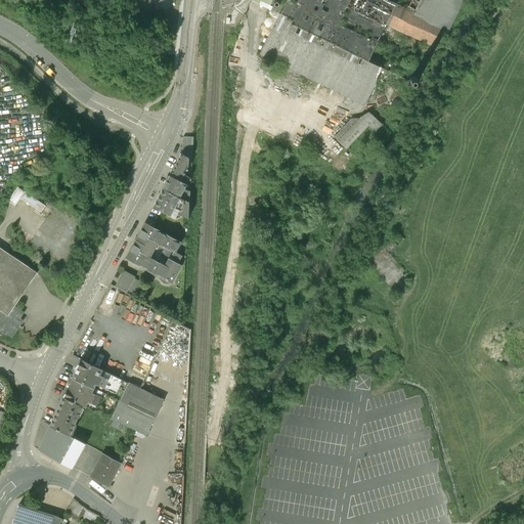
[(249,0),(249,1),(280,14),(287,0),(249,0)]
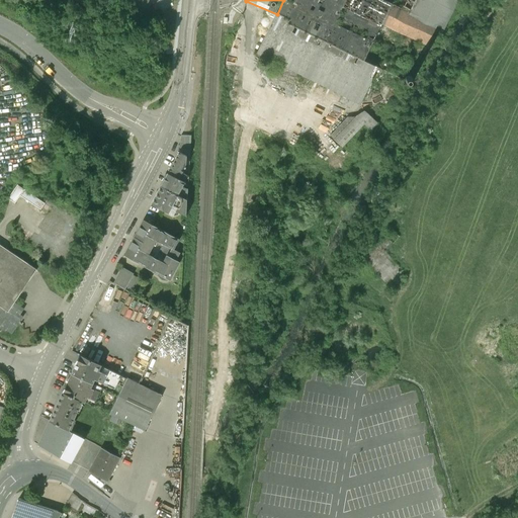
[(294,0),(290,0),(266,54),(356,96),(367,72),(354,66),(374,24),(381,8),(364,0),(305,0),(304,4),(294,0)]
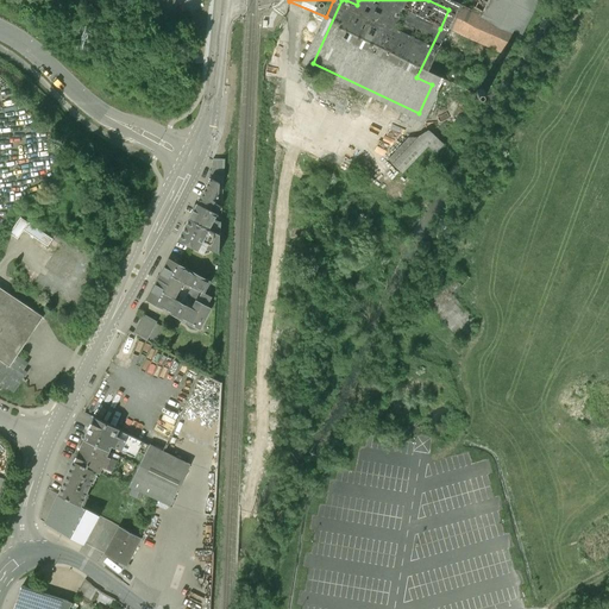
[(440,29),(504,62),(537,0),(428,0),(449,10),(440,29)]
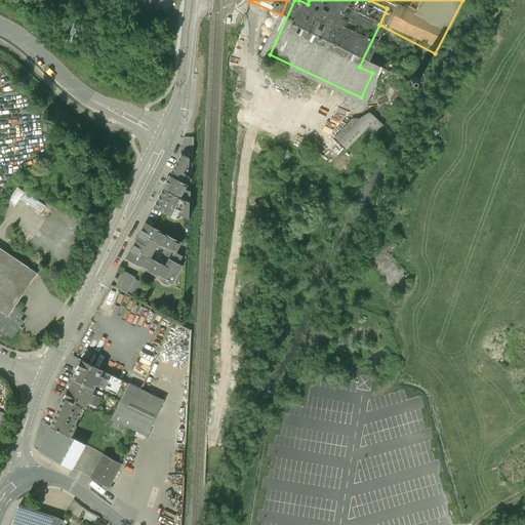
[(347,149),(370,126),(376,131),(384,125),(367,107),(335,137),(347,149)]
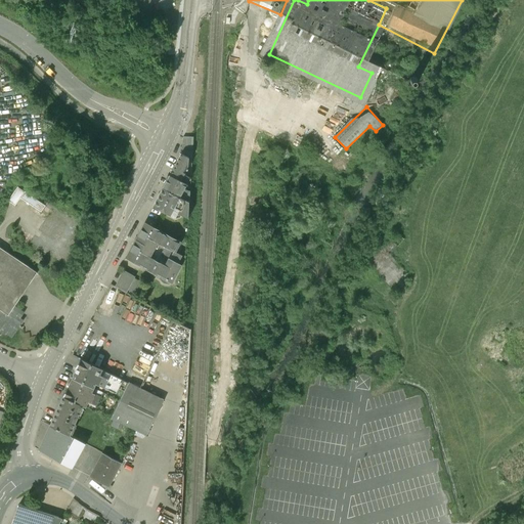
[(179,155),(162,190),(195,207),(195,195),(193,193),(195,187),(195,179),(191,177),(192,173),(189,172),(191,168),(194,162),(179,155)]
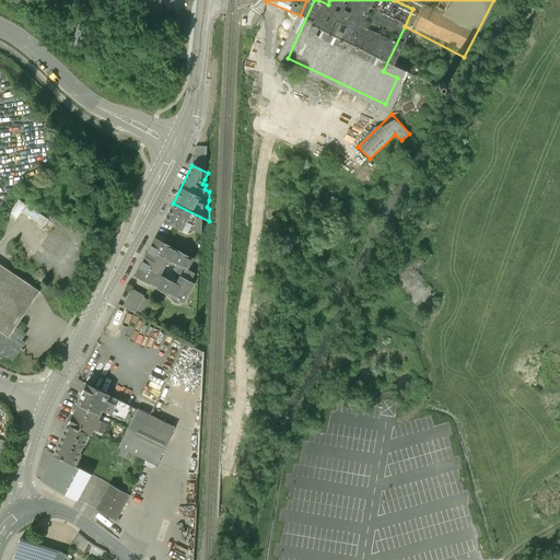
[(9,218),(18,223),(24,213),(45,229),(51,221),(22,200),(9,218)]
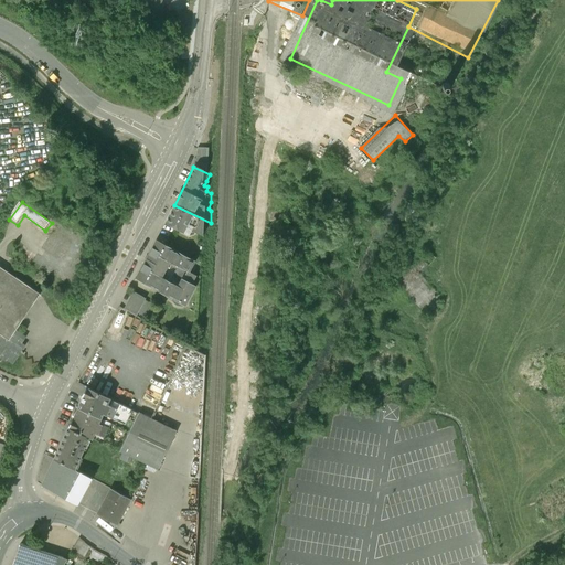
[(211,223),(174,205),(166,224),(188,236),(190,231),(210,241),(211,223)]
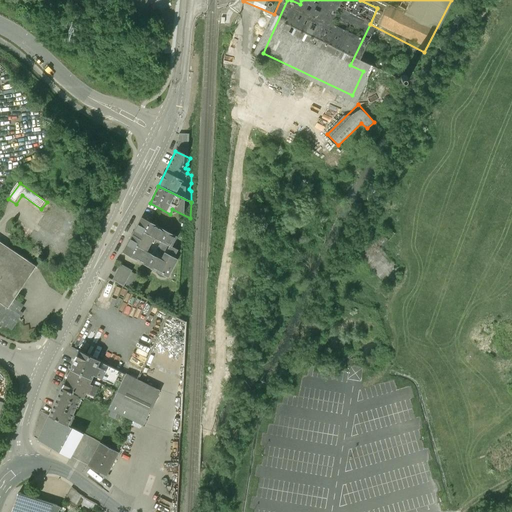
[(141,224),(134,238),(151,247),(154,241),(170,250),(168,253),(180,259),(183,254),(175,250),(178,243),(141,224)]
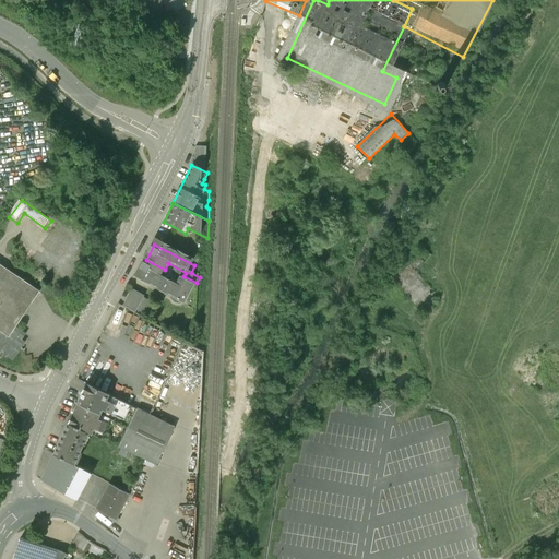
[(162,278),(165,270),(146,260),(135,281),(185,306),(197,283),(183,276),(178,287),(162,278)]
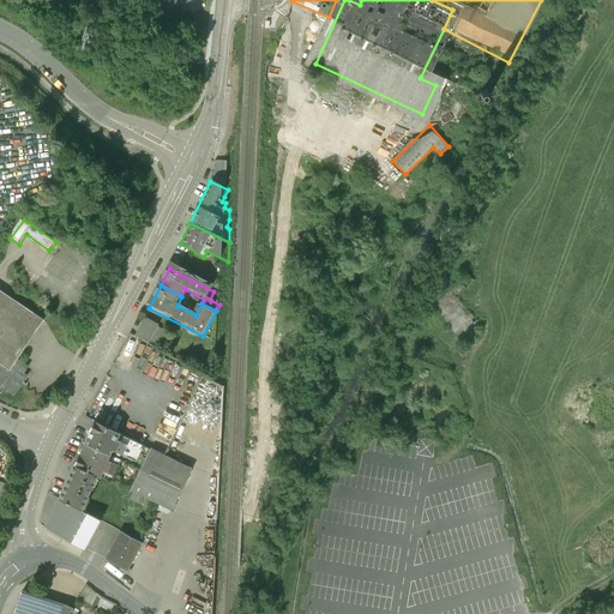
[(0,396),(4,399),(7,395),(16,399),(29,381),(23,378),(25,374),(16,368),(47,320),(0,289),(0,396)]
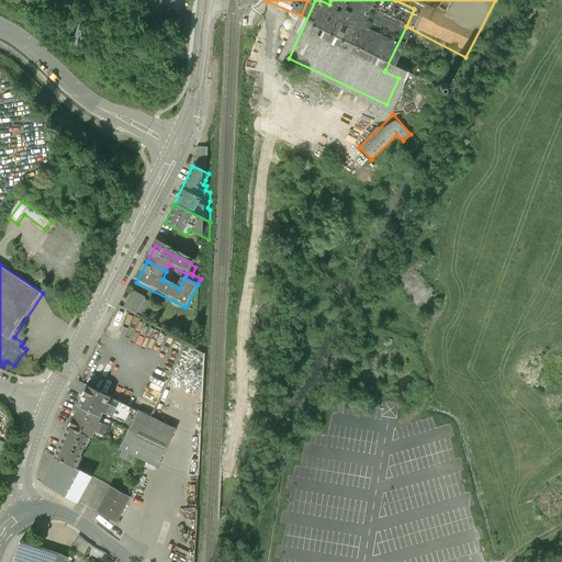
[(147,301),(132,293),(124,308),(141,317),(143,314),(145,315),(150,306),(146,304),(147,301)]
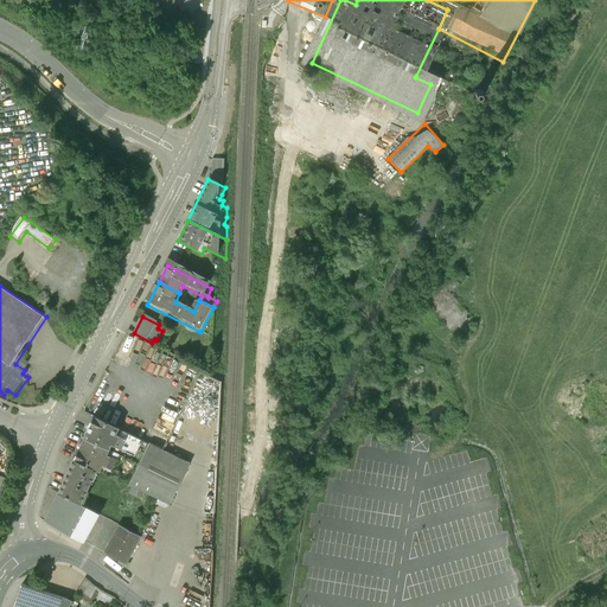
[(213,411),(218,414),(222,378),(198,369),(181,413),(185,413),(193,416),(200,417),(212,421),(212,414),(213,411)]
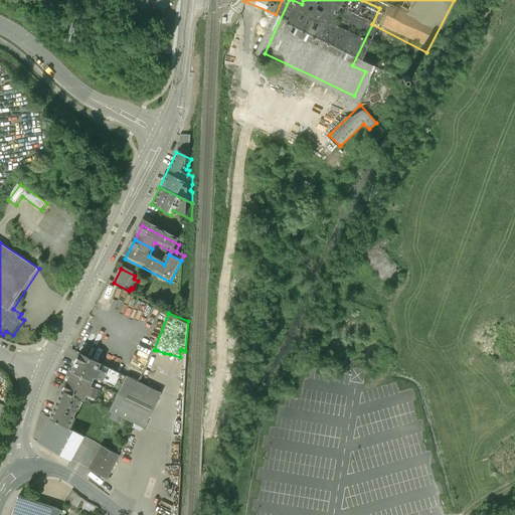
[(80,356),(72,372),(94,381),(97,377),(113,384),(118,373),(80,356)]
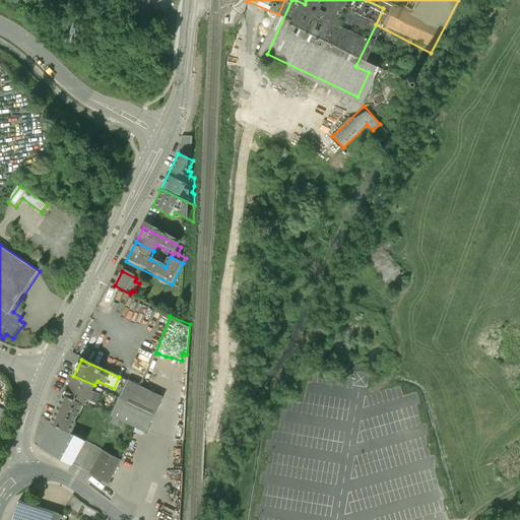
[(94,385),(73,376),(65,395),(86,405),(89,398),(94,400),(98,392),(92,390),(94,385)]
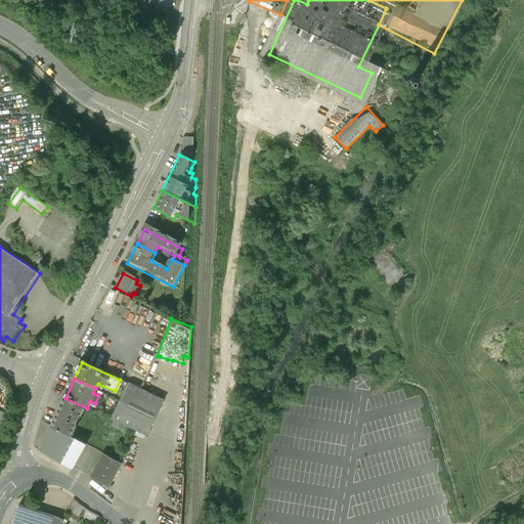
[(141,389),(128,383),(111,420),(146,438),(165,400),(141,389)]
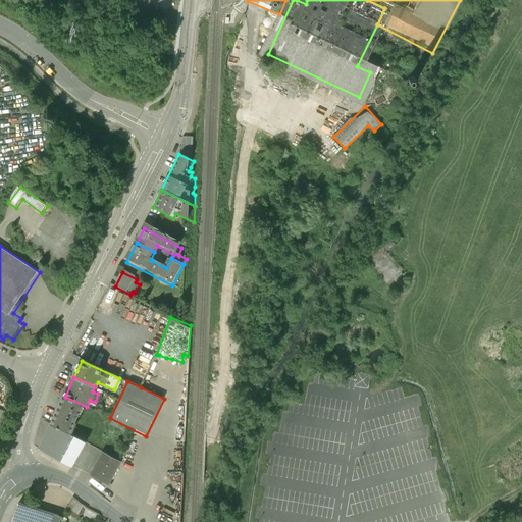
[(52,424),(73,434),(87,407),(65,397),(52,424)]
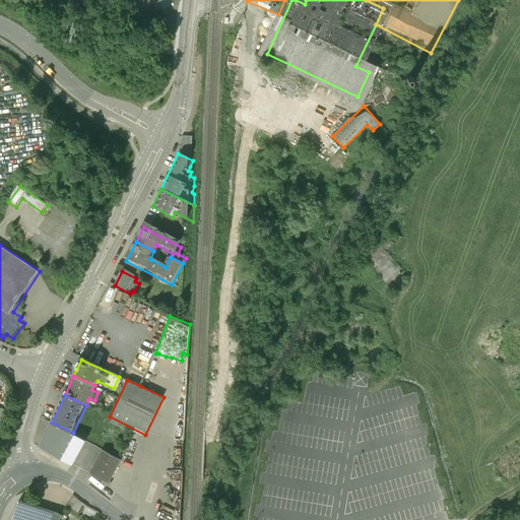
[(60,459),(73,433),(52,423),(40,448),(60,459)]
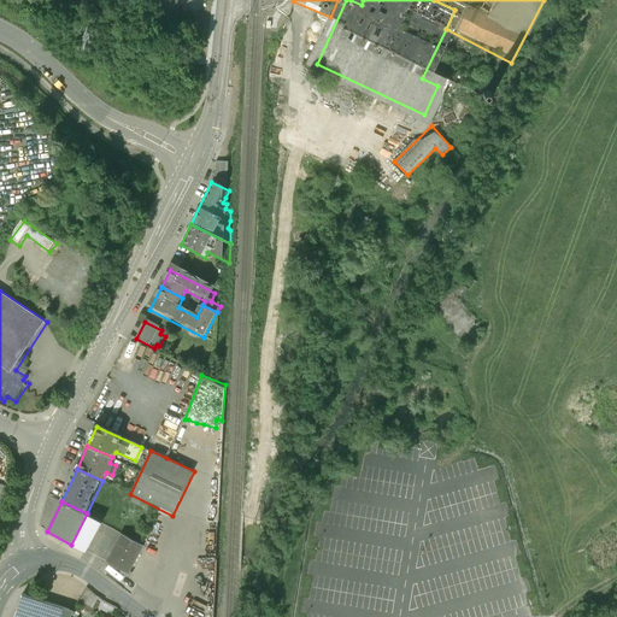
[(103,522),(87,513),(71,545),(88,552),(103,522)]
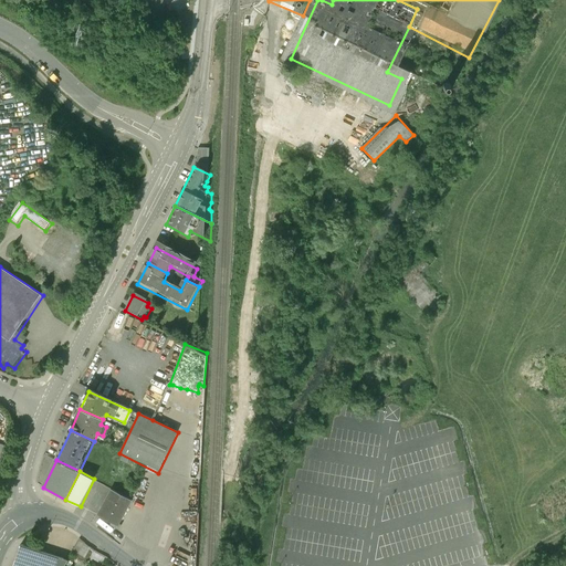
[(111,490),(97,517),(119,528),(122,524),(121,523),(132,501),(111,490)]
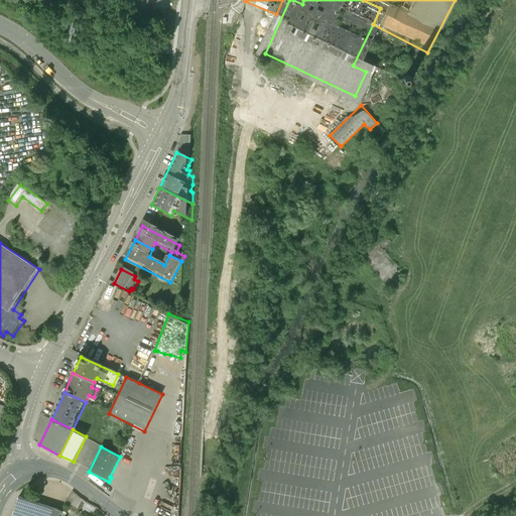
[(66,504),(78,511),(84,502),(71,494),(66,504)]
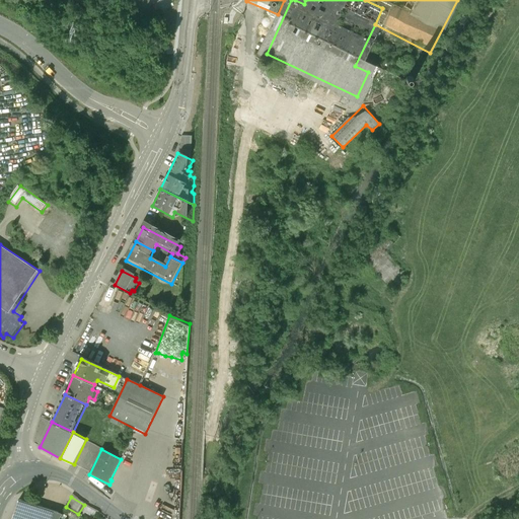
[(59,518),(62,514),(19,500),(13,518),(59,518)]
